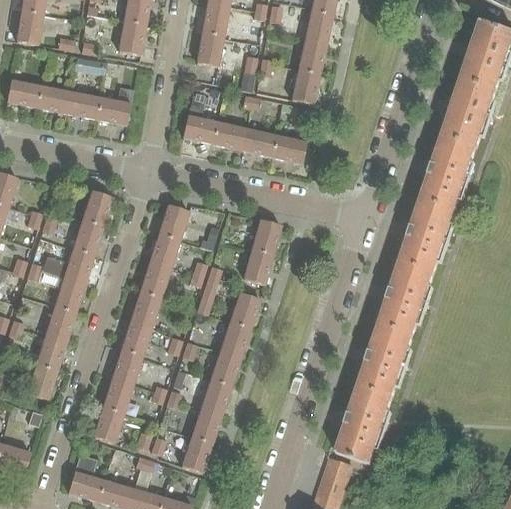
[(24,0),(22,11),(43,14),(45,0),(24,0)]
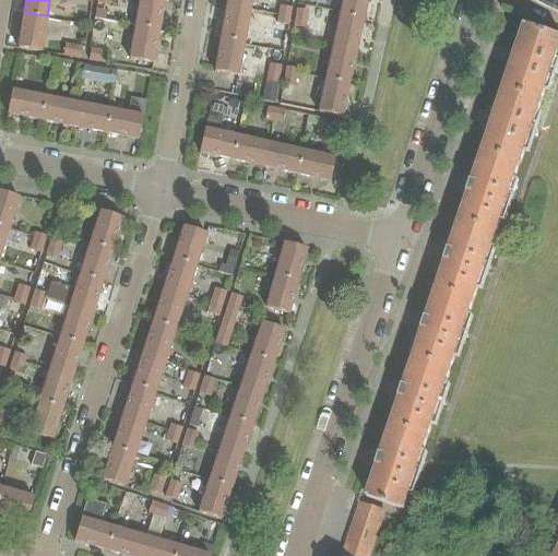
[(139,0),(135,23),(158,27),(163,0),(139,0)]
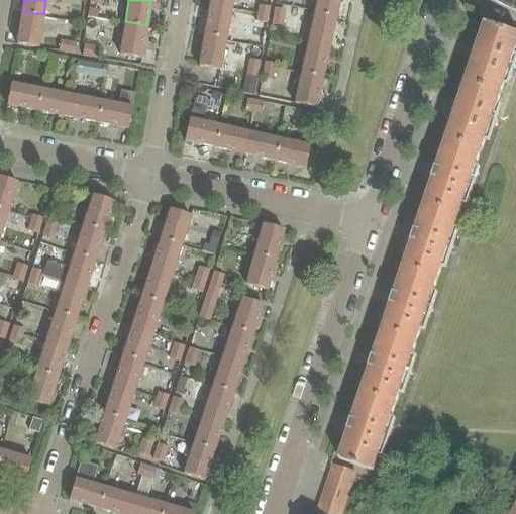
[(258,8),(259,1),(255,0),(251,0),(250,6),(258,8)]
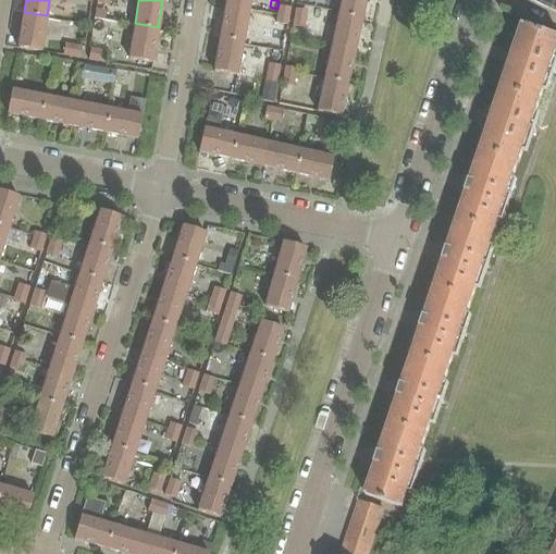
[(342,0),(340,12),(361,16),(365,0),(342,0)]
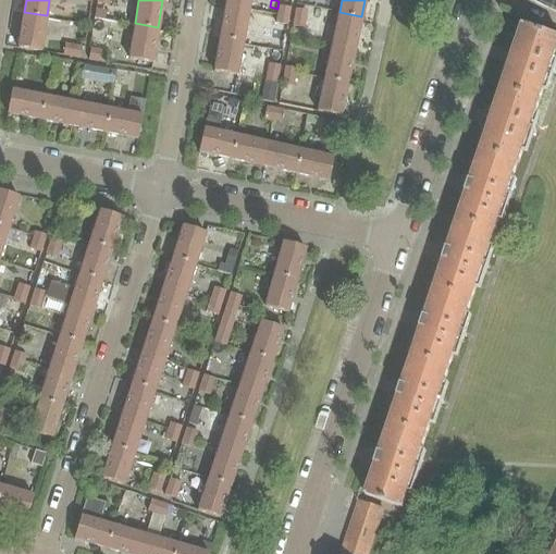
[(530,0),(555,12),(555,0),(530,0)]
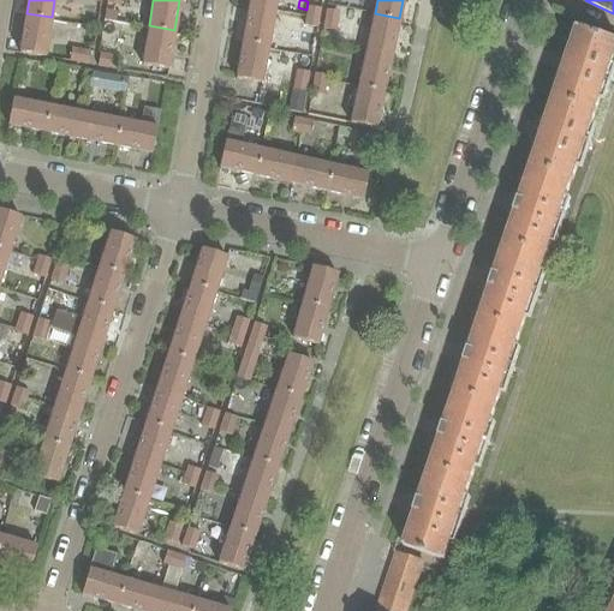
[(250,3),(244,39),(268,43),(275,7),(250,3)]
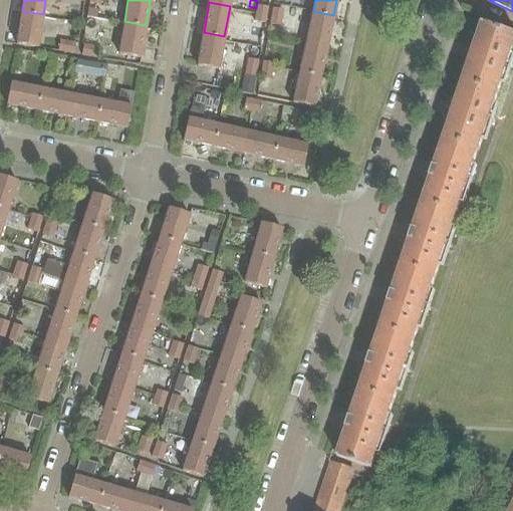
[(258,3),(256,11),(267,13),(268,5),(258,3)]
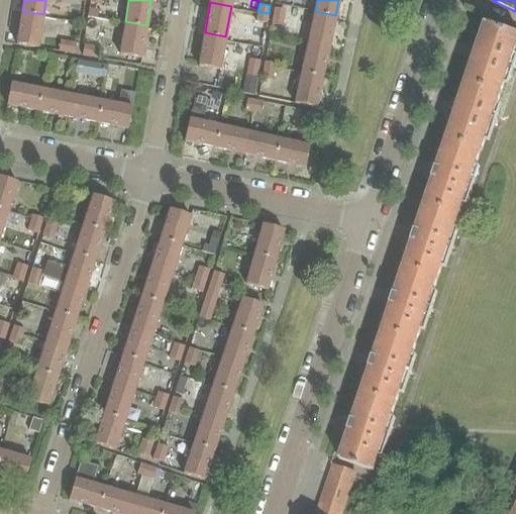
[(286,8),(275,6),(274,14),(284,16),(286,8)]
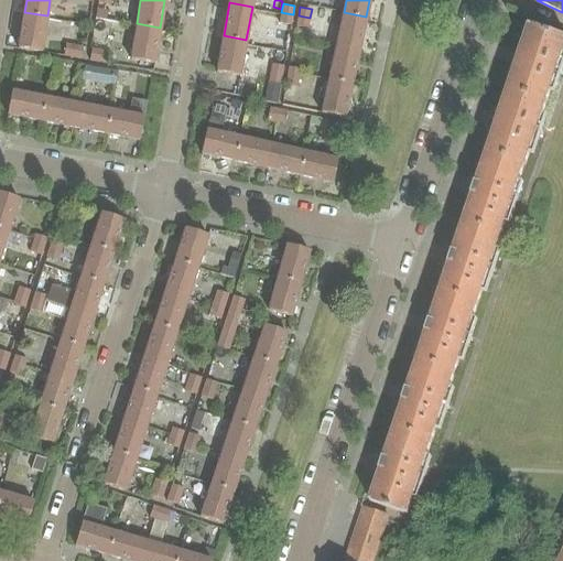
[(24,12),(19,45),(42,49),(47,15),(24,12)]
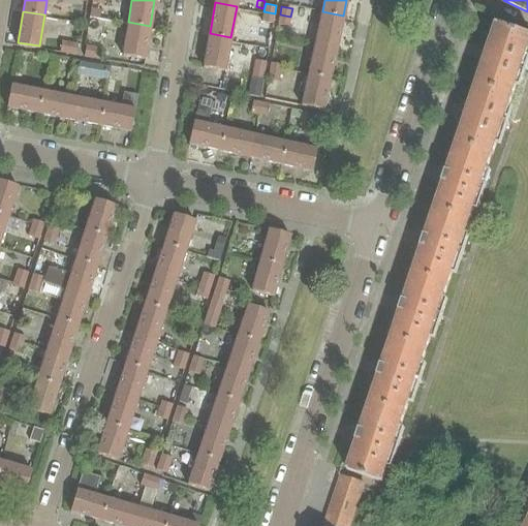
[(275,13),(264,11),(262,20),(273,22),(275,13)]
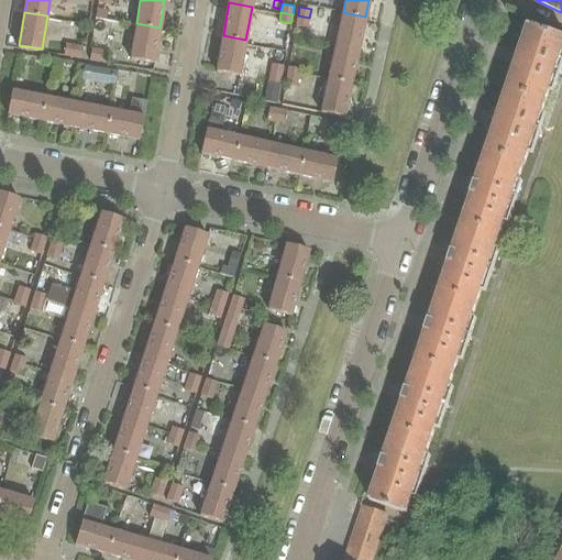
[(343,12),(335,44),(359,50),(365,17),(343,12)]
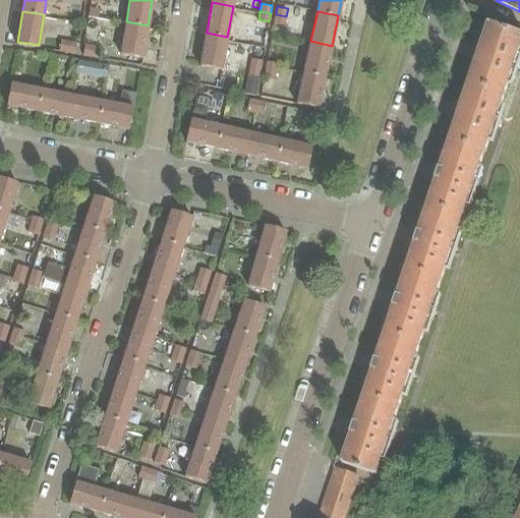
[(286,16),(276,14),(274,22),(285,24),(286,16)]
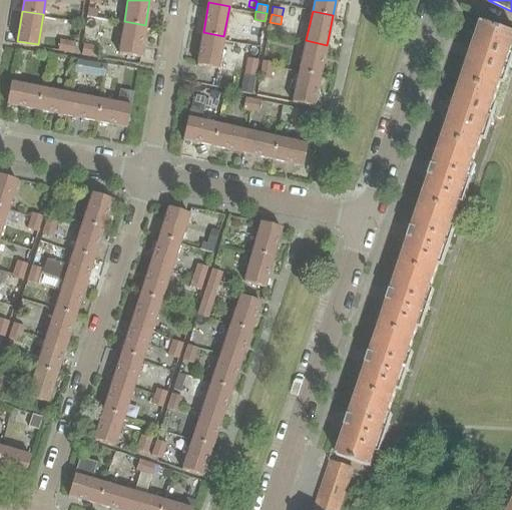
[(110,50),(119,52),(140,55),(145,25),(124,21),(121,39),(112,37),(110,50)]
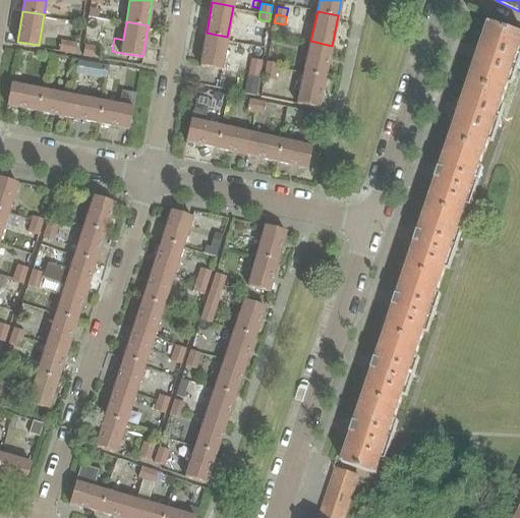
[(478,56),(477,59),(470,80),(505,92),(519,45),(519,32),(489,21),(481,46),(480,46),(477,56),(478,56)]
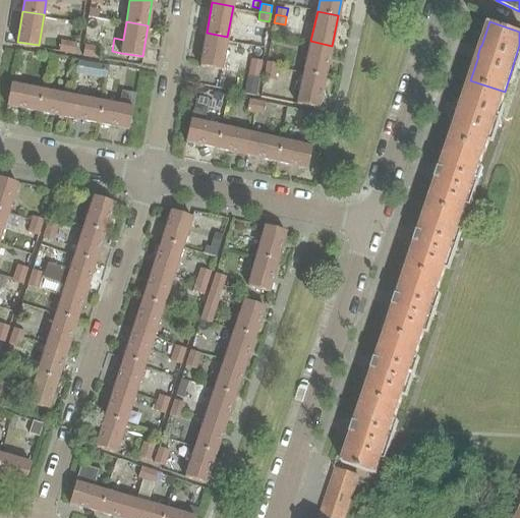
[(200,63),(203,63),(222,67),(227,37),(207,33),(200,63)]
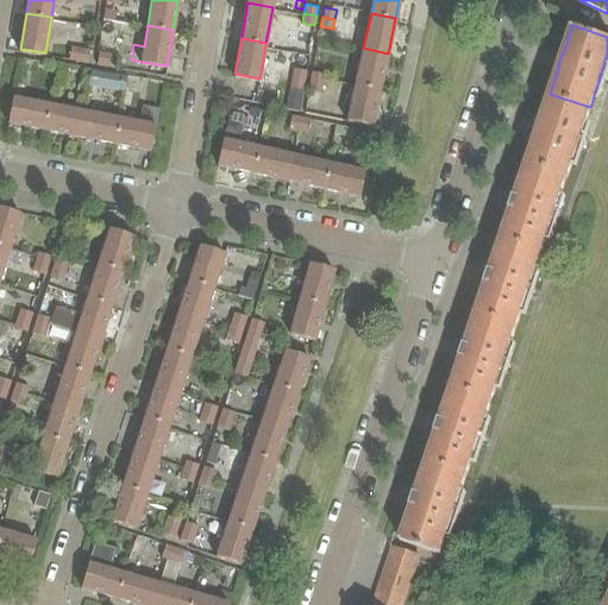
[(106,65),(111,41),(99,39),(98,50),(100,50),(98,63),(106,65)]
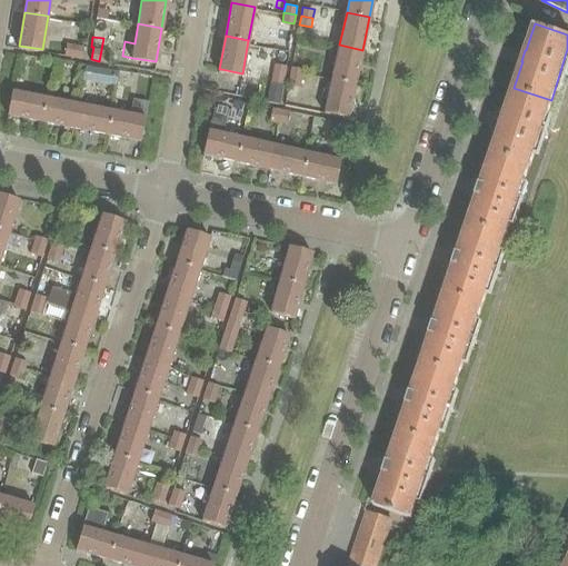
[(103,38),(99,61),(108,62),(110,50),(112,50),(113,40),(103,38)]
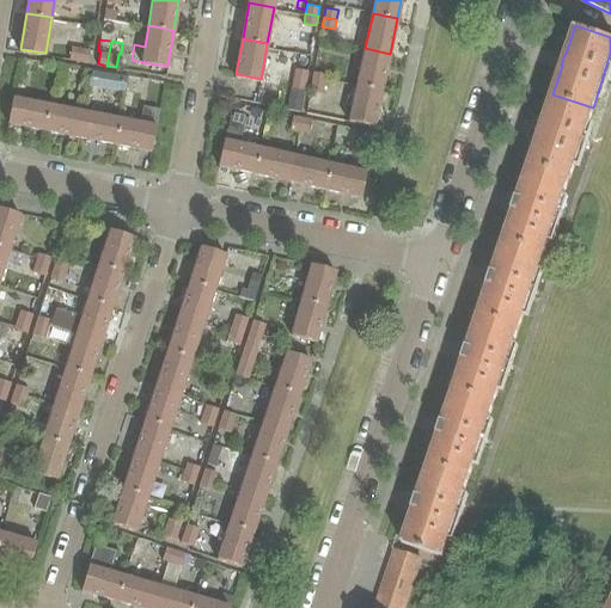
[(69,59),(79,61),(80,47),(72,45),(69,59)]
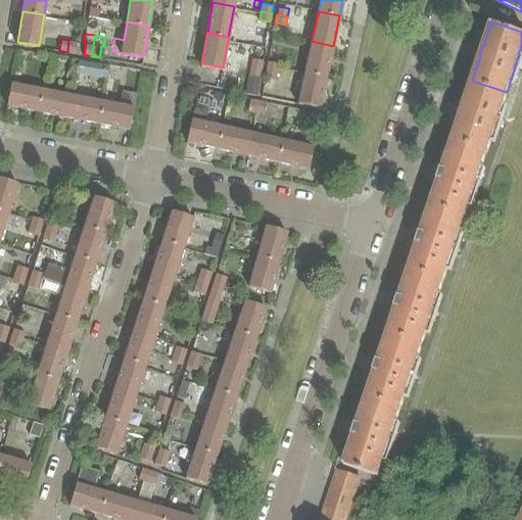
[(68,40),(67,52),(75,53),(77,42),(68,40)]
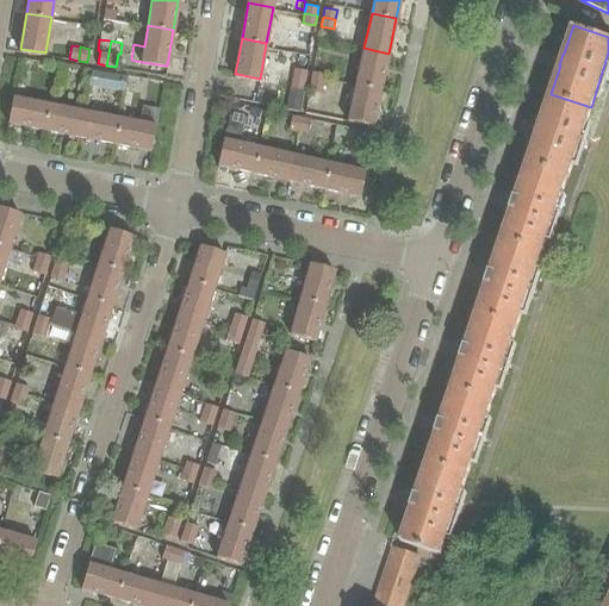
[(364,48),(356,83),(380,88),(389,54),(364,48)]
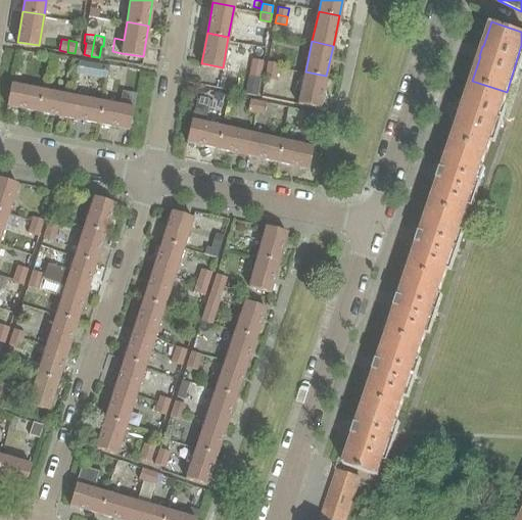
[(264,60),(251,58),(250,65),(262,67),(264,60)]
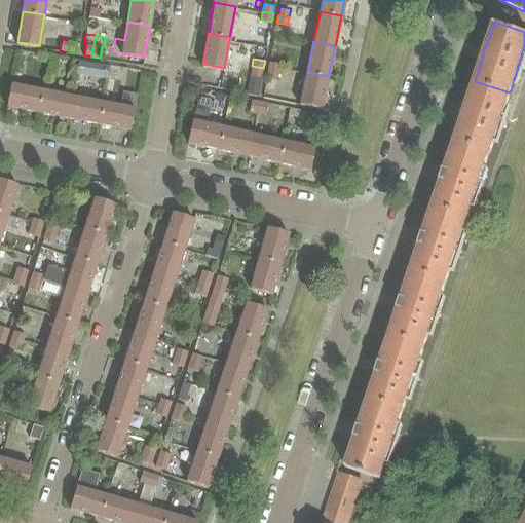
[(108,77),(110,64),(80,60),(78,72),(108,77)]
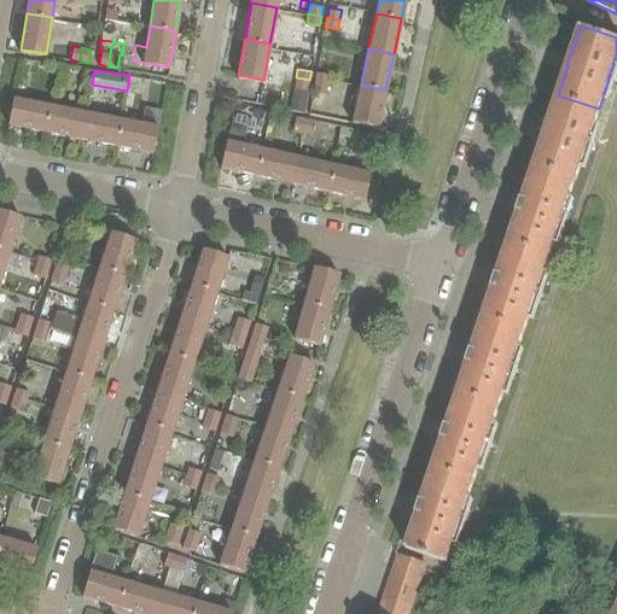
[(318,72),(315,81),(330,83),(330,79),(331,75),(318,72)]
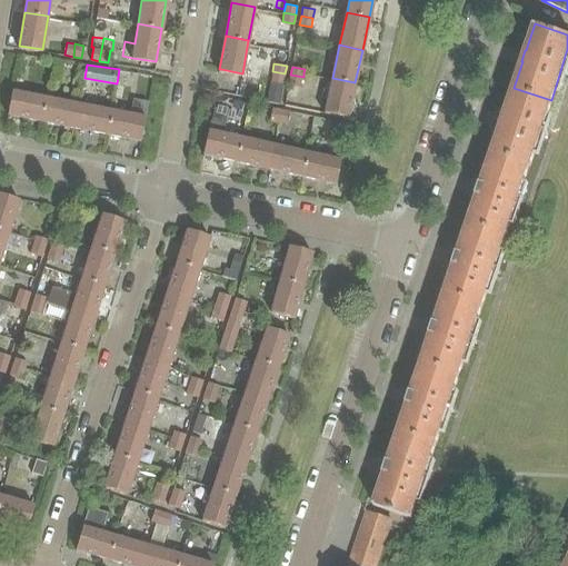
[(271,80),(284,82),(285,73),(272,71),(271,80)]
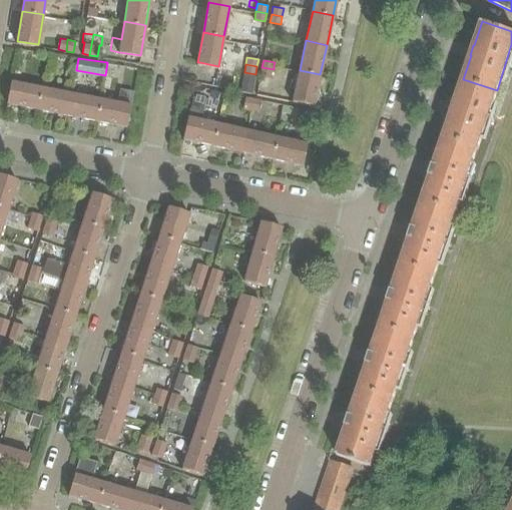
[(274,69),(272,77),(280,78),(282,66),(274,65),(274,69)]
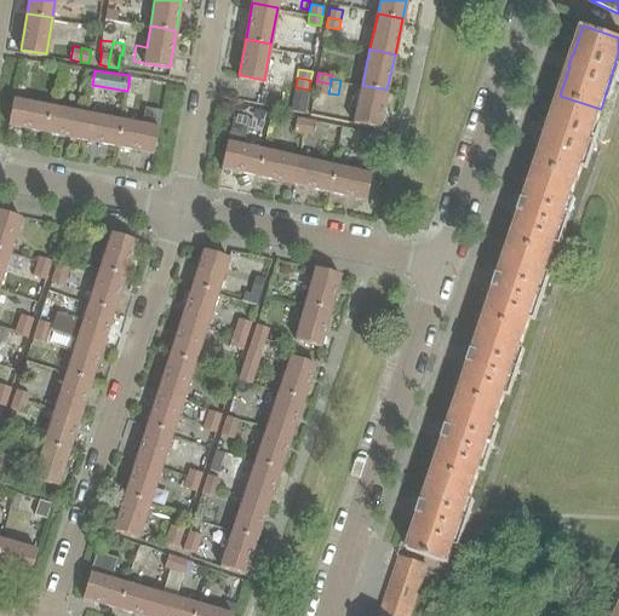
[(316,81),(315,91),(328,93),(331,84),(316,81)]
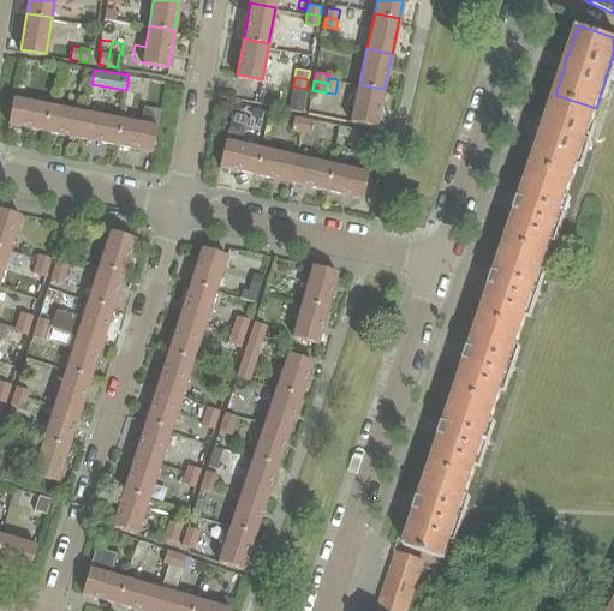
[(351,120),(376,125),(383,89),(359,84),(351,120)]
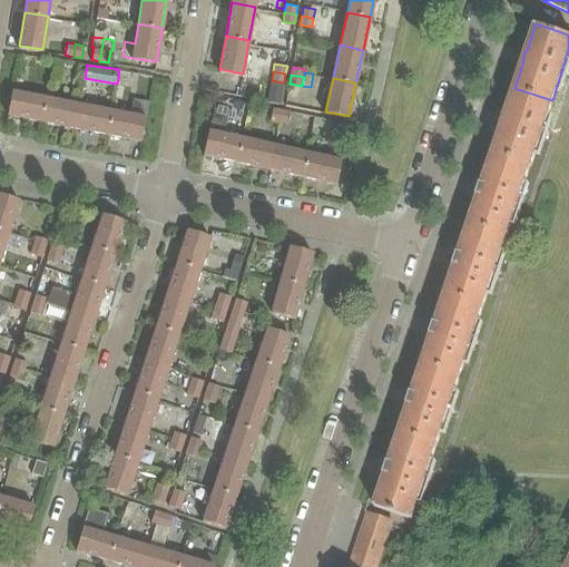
[(272,80),(268,99),(281,101),(284,82),(272,80)]
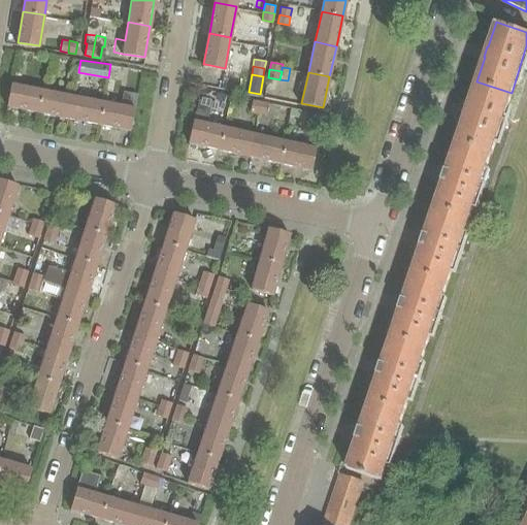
[(457,139),(492,152),(512,93),(476,81),(468,105),(467,105),(464,116),(465,116),(457,139)]
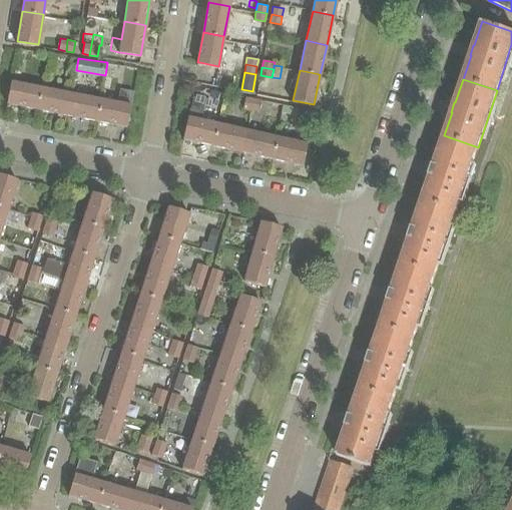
[(31,84),(12,80),(8,102),(37,108),(41,86),(31,84)]
